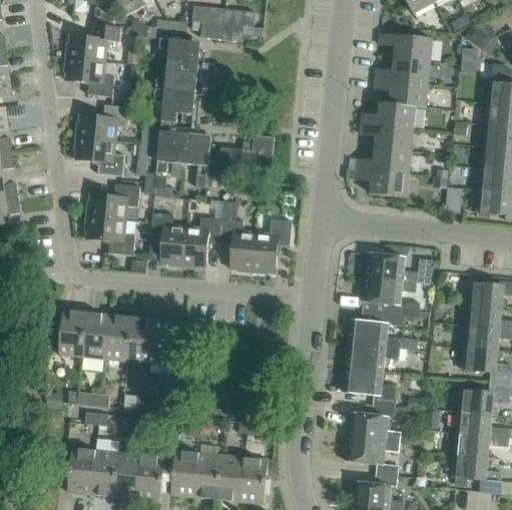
[(117,0),(124,14),(143,4),(141,0),(117,0)]
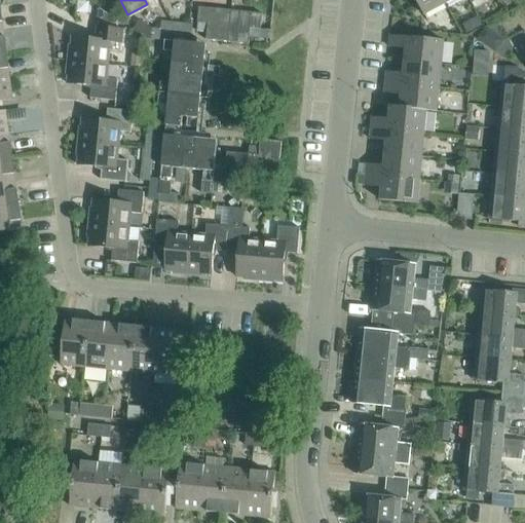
[(445,1),(444,0),(416,0),(423,12),(445,1)]
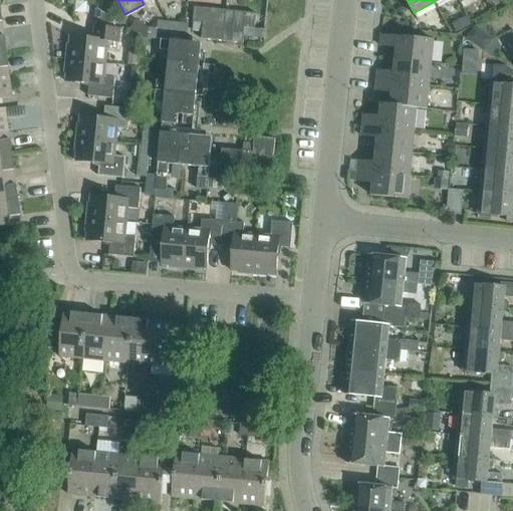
[(221,38),(224,7),(194,4),(191,28),(201,29),(200,36),(221,38)]
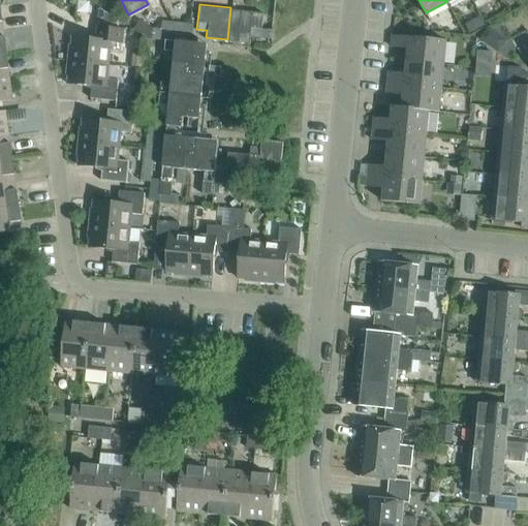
[(261,24),(262,11),(230,7),(227,39),(249,41),(250,34),(260,35),(261,24)]
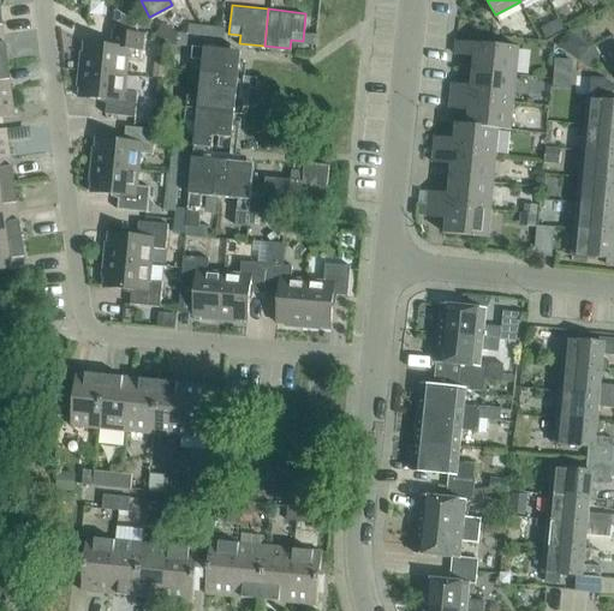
[(562,27),(558,16),(540,25),(546,35),(562,27)]
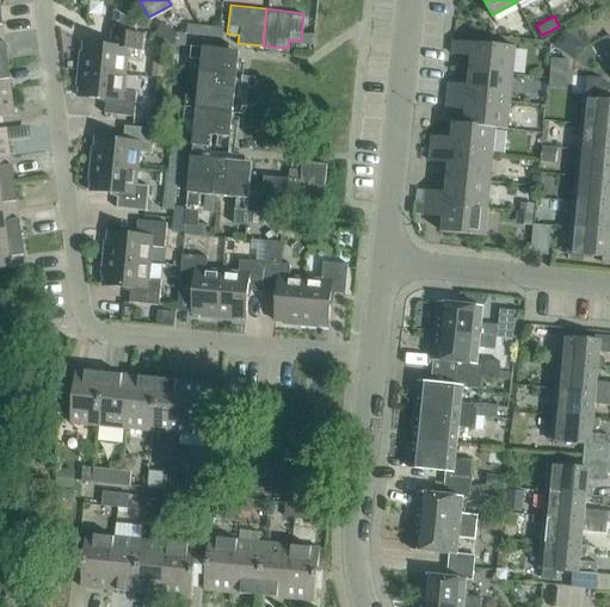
[(176,43),(177,30),(164,22),(155,33),(167,42),(176,43)]
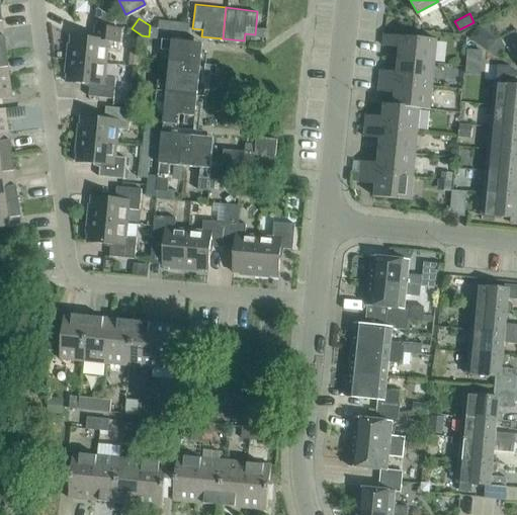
[(255,34),(264,35),(265,24),(256,23),(255,34)]
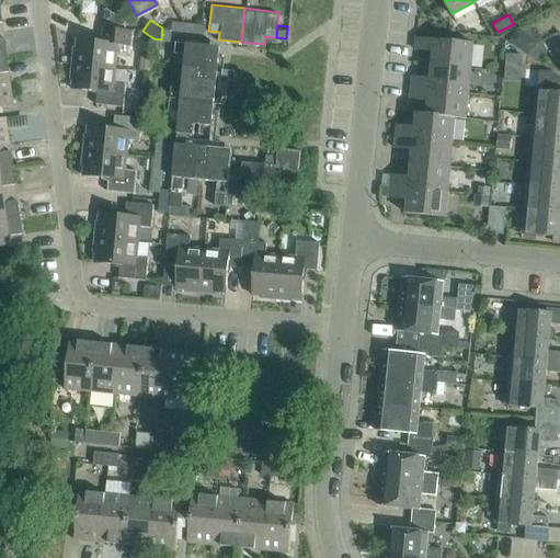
[(516,25),(507,37),(518,45),(527,33),(516,25)]
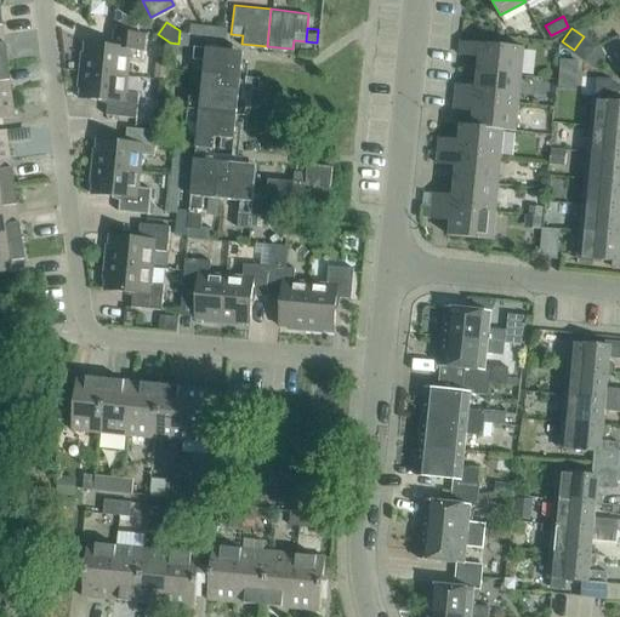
[(142,58),(144,33),(114,29),(113,44),(84,40),(83,50),(80,50),(79,68),(126,73),(129,56),(142,58)]
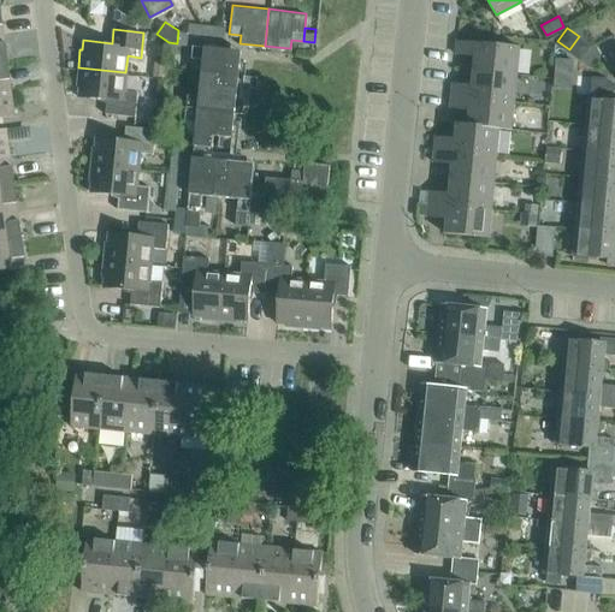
[(474,53),(473,69),(516,72),(519,45),(456,39),(455,52),(474,53)]
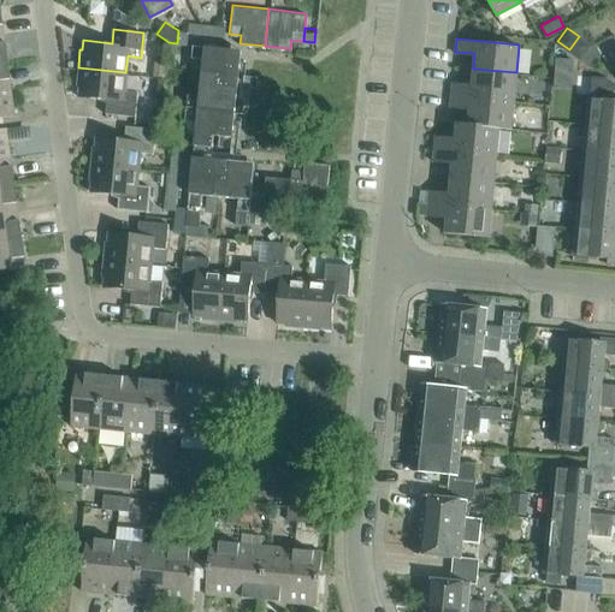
[(237,79),(241,49),(191,43),(190,57),(202,58),(200,76),(237,79)]
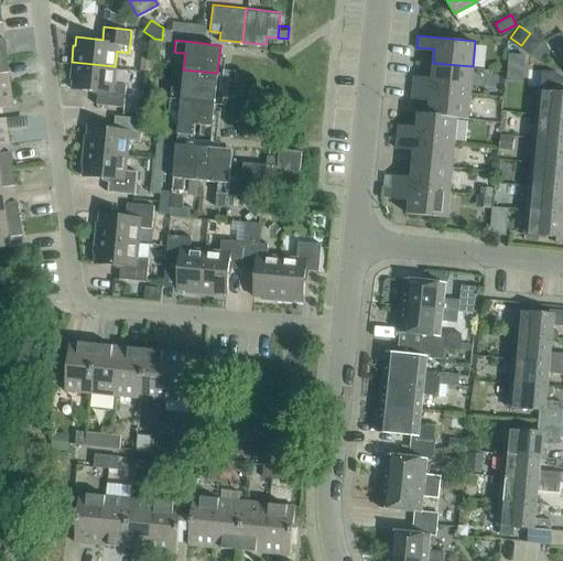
[(507,51),(506,61),(523,62),(524,52),(507,51)]
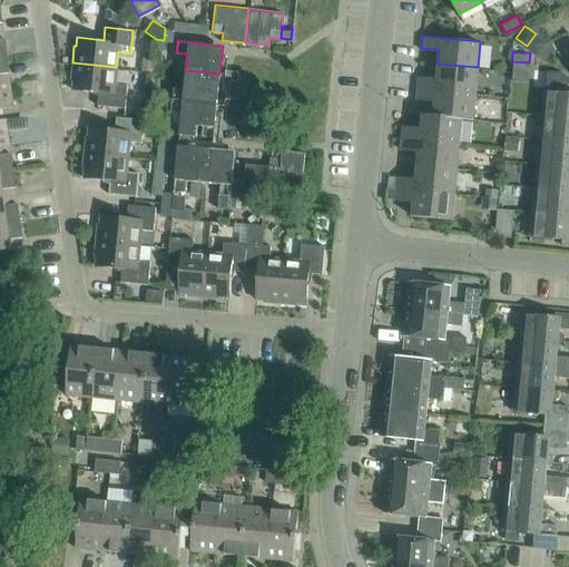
[(115,81),(116,67),(72,62),(70,79),(72,79),(72,88),(98,90),(97,104),(125,107),(127,84),(115,81)]
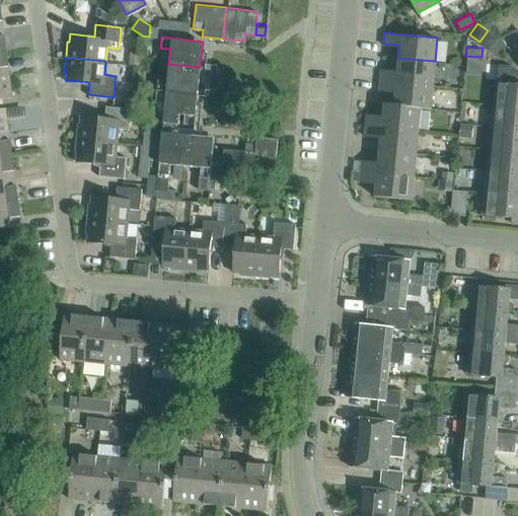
[(432,84),(435,61),(398,58),(397,70),(380,68),(379,79),(432,84)]
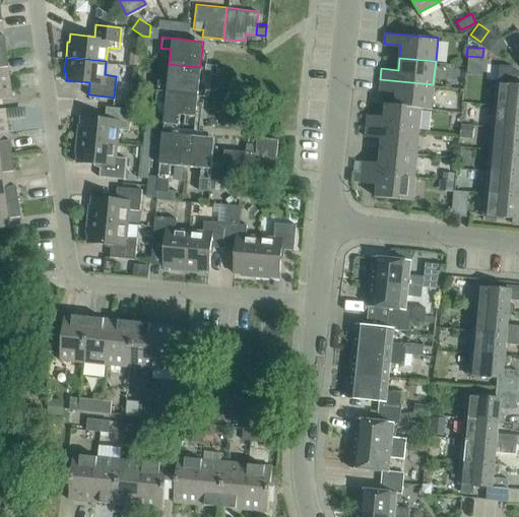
[(518,69),(511,64),(499,63),(498,81),(496,81),(493,104),(518,106),(518,69)]
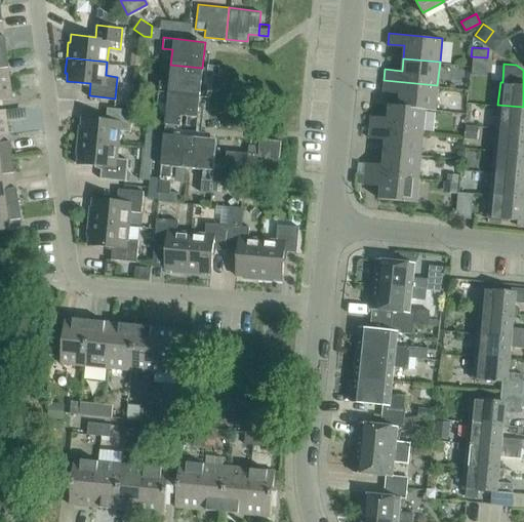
[(200,94),(202,68),(170,65),(169,80),(159,79),(158,90),(200,94)]
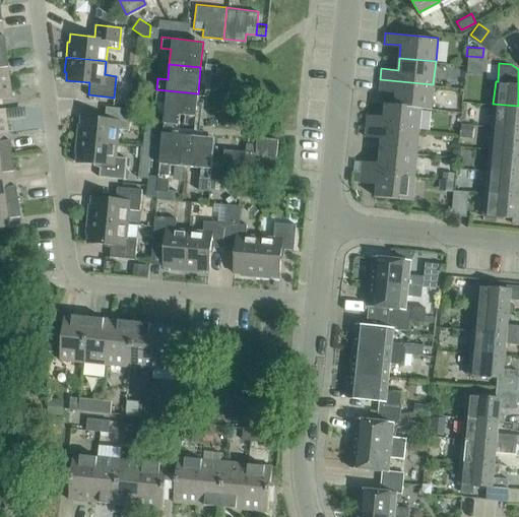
[(0,98),(10,97),(6,72),(0,73),(0,98)]
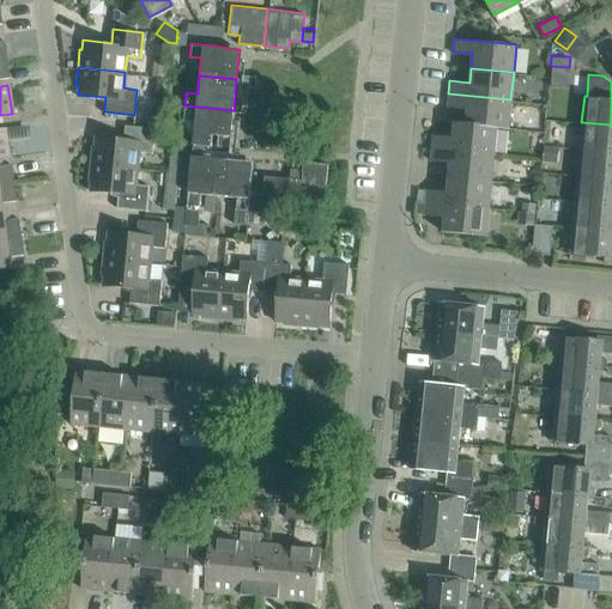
[(496,126),(508,127),(510,99),(448,93),(447,105),(467,108),(466,122),(496,126)]
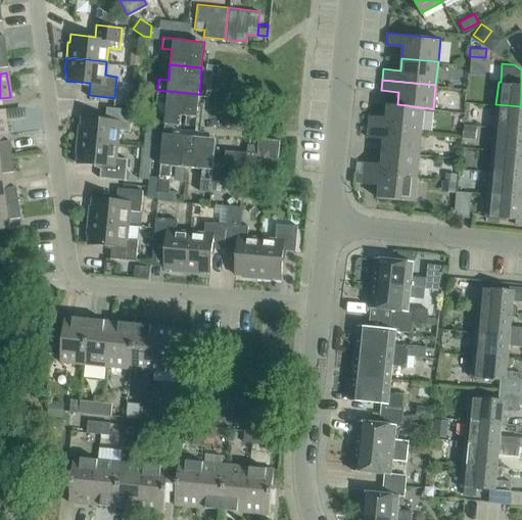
[(196,115),(199,94),(157,90),(156,100),(167,101),(164,123),(180,124),(181,113),(196,115)]
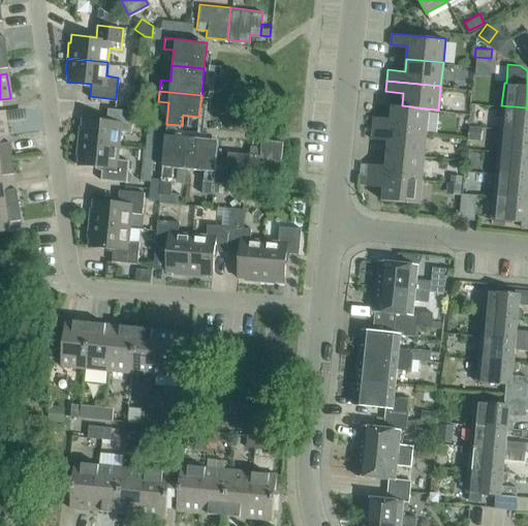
[(126,92),(125,103),(142,105),(143,93),(126,92)]
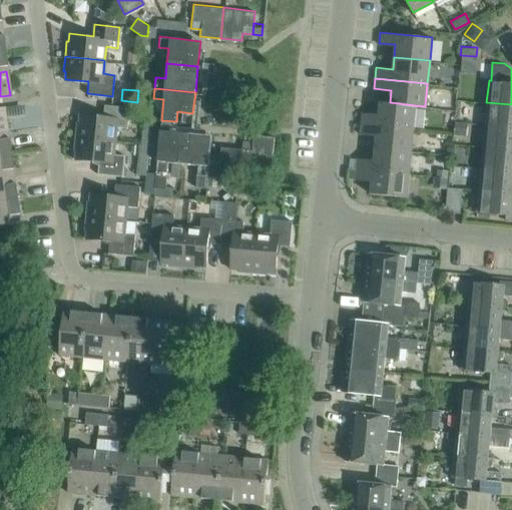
[(454,110),(463,111),(464,101),(455,100),(454,110)]
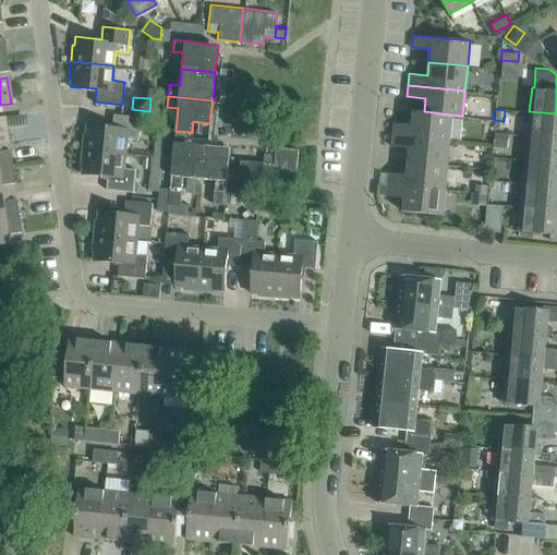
[(449,139),(451,115),(424,111),(413,110),(411,123),(394,122),(392,133),(449,139)]
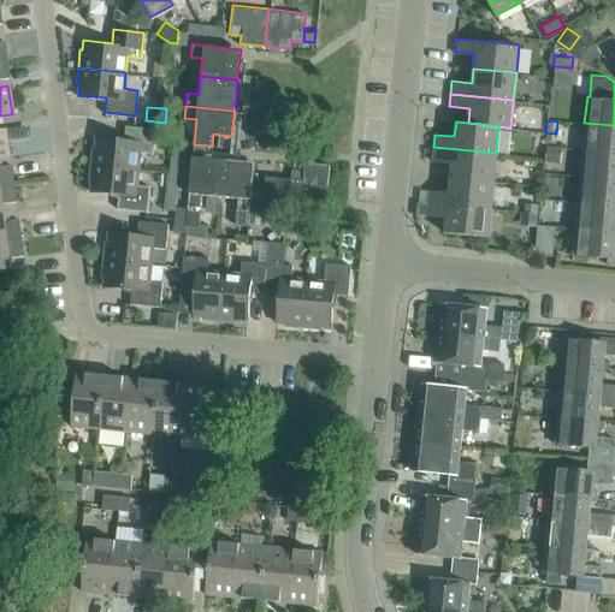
[(614,125),(584,123),(581,149),(614,152),(614,125)]
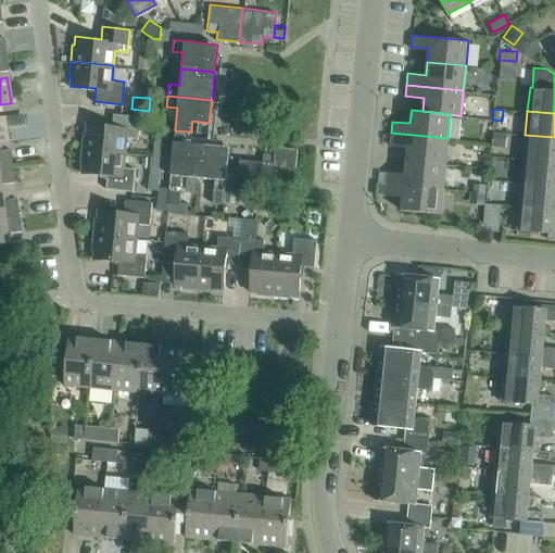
[(137,138),(140,115),(113,112),(112,125),(86,123),(85,132),(83,130),(82,147),(124,151),(126,137),(137,138)]
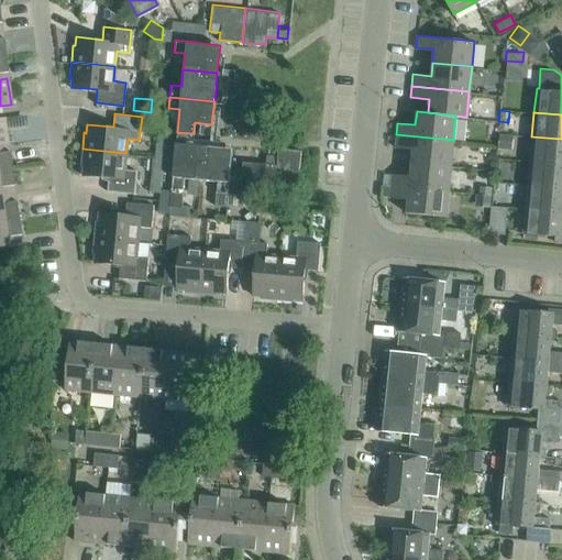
[(496,147),(509,149),(511,134),(497,133),(496,147)]
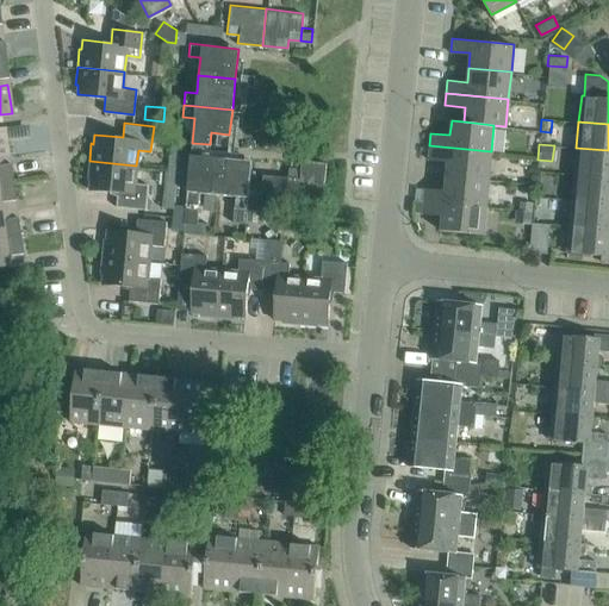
[(489,179),(491,151),(429,145),(428,157),(447,160),(446,175),(489,179)]
